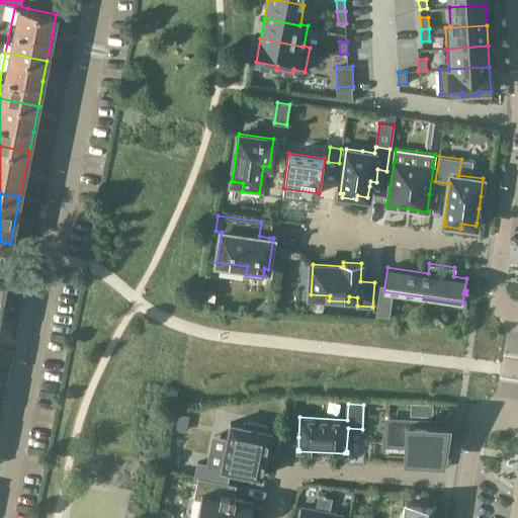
[(413,404),(412,414),(431,415),(432,405),(413,404)]
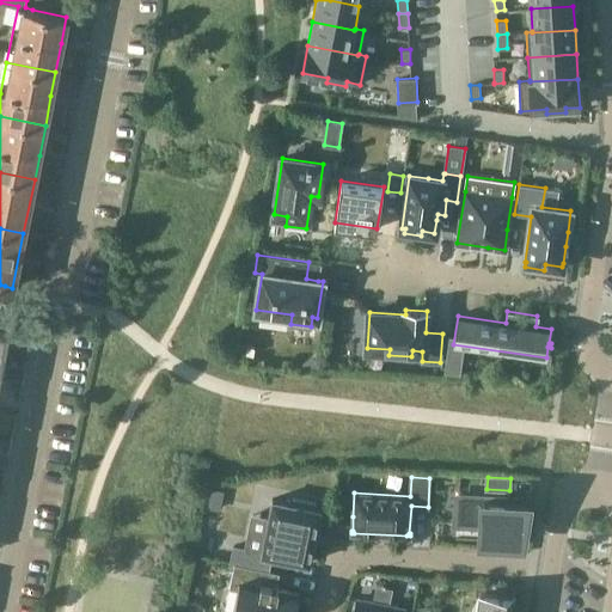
[(208,488),(204,507),(220,510),(224,491),(208,488)]
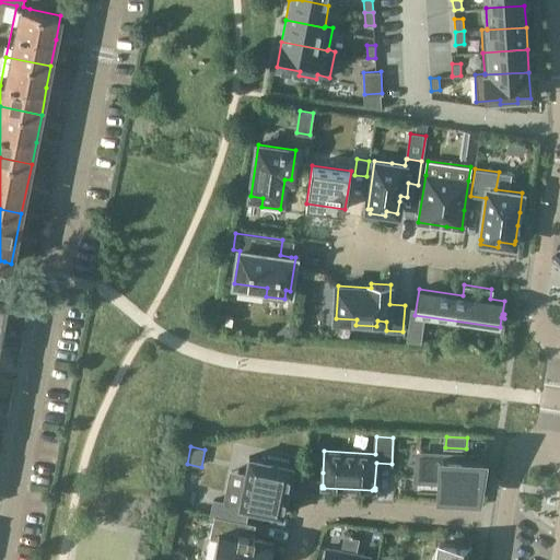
[(418,471),(418,478),(444,479),(443,496),(478,497),(481,471),(479,471),(480,459),(482,461),(483,458),(419,455),(418,471)]
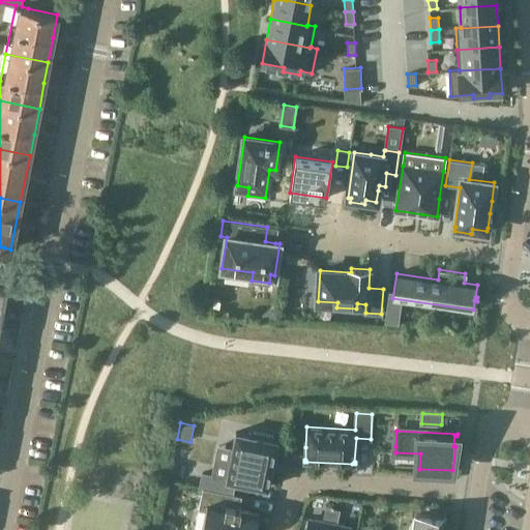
[(203,473),(200,487),(233,493),(235,480),(265,487),(267,488),(268,486),(276,442),(277,440),(274,440),(273,440),(274,436),(254,432),(253,436),(238,433),(236,432),(235,434),(236,434),(227,477),(203,473)]
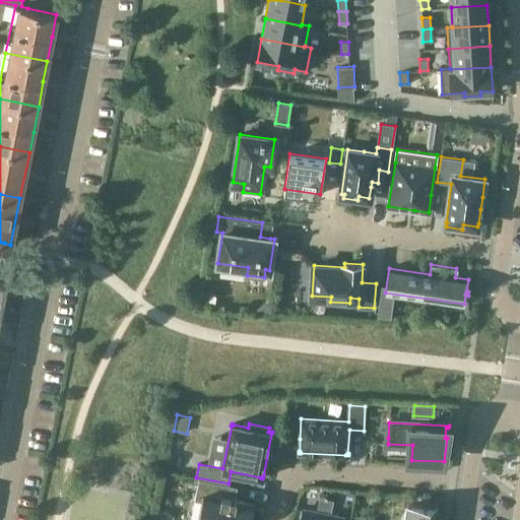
[(198,478),(194,499),(204,502),(200,519),(250,519),(253,504),(237,500),(237,498),(236,497),(231,496),(234,485),(198,478)]
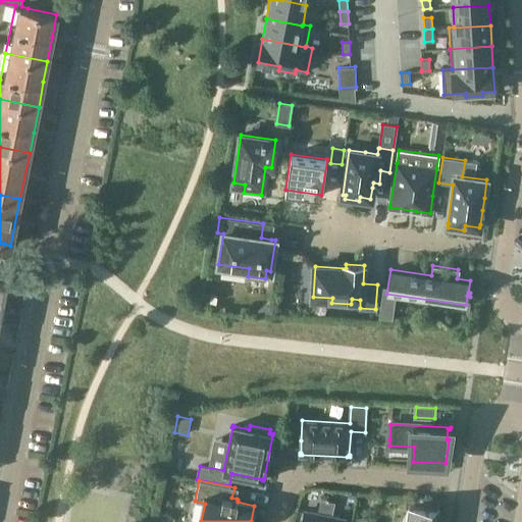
[(409,506),(406,521),(436,521),(437,516),(438,510),(425,508),(415,507),(409,506)]
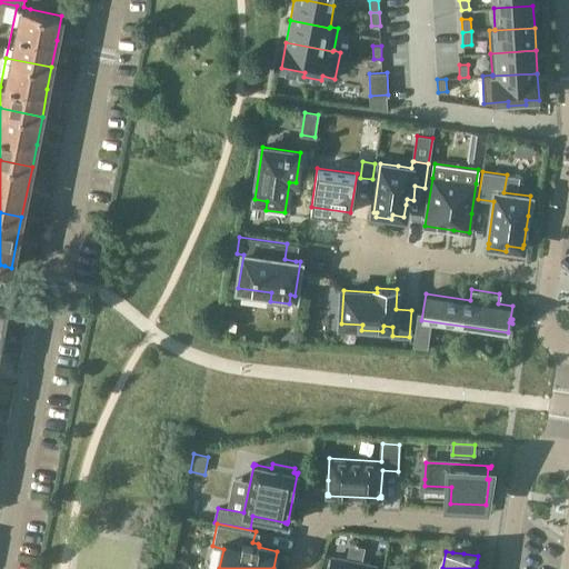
[(330,566),(329,568),(375,568),(376,566),(332,557),(330,566)]
